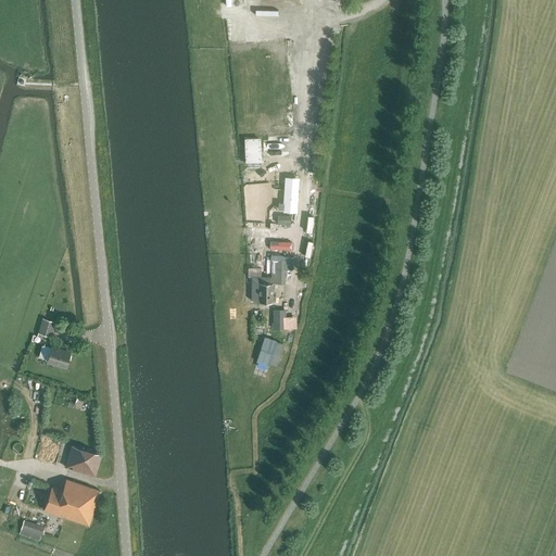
[(258,138),(247,139),(248,164),(260,164),(258,138)]
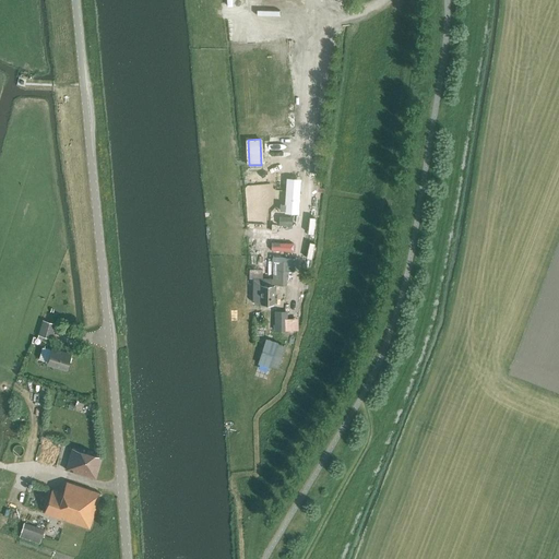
[(287,203),(281,203),(281,211),(298,212),(299,179),(288,178),(287,203)]
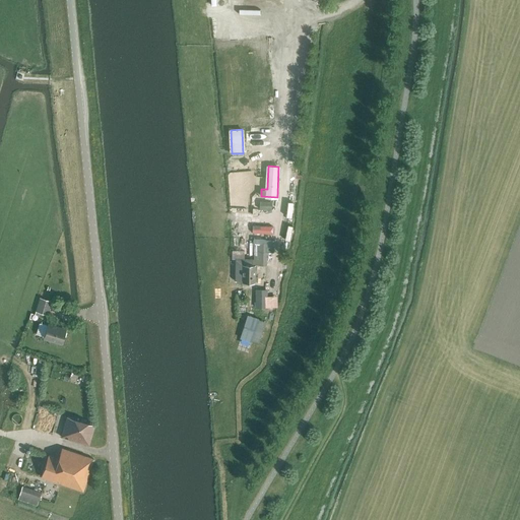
[(253,224),(253,233),(273,234),(274,225),(253,224)]
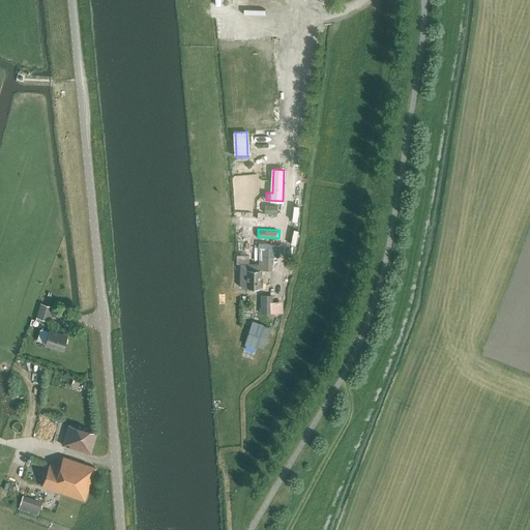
[(240,264),(240,287),(247,287),(247,288),(260,288),(260,270),(271,270),(271,257),(264,257),(264,247),(259,247),(259,270),(258,270),(258,264),(240,264)]
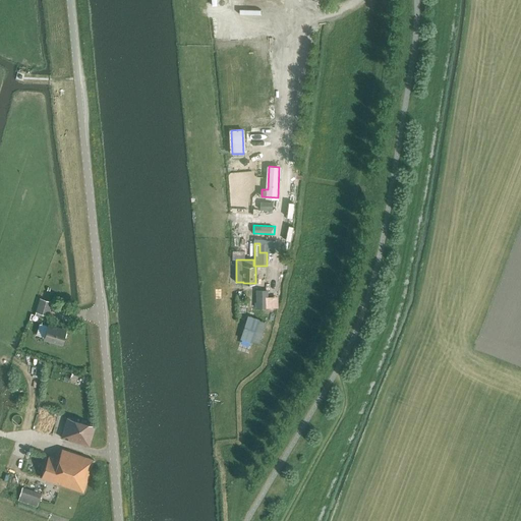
[(256,290),(256,308),(267,308),(267,290),(256,290)]
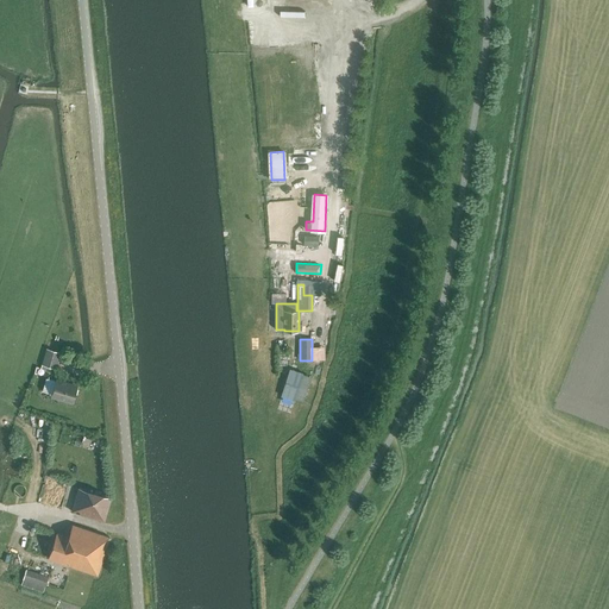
[(46,349),(42,365),(54,369),(58,352),(46,349)]
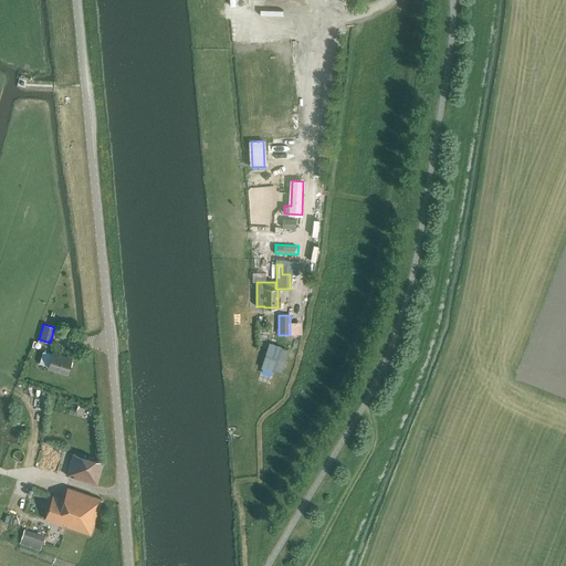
[(270,343),(262,368),(273,371),(281,347),(270,343)]
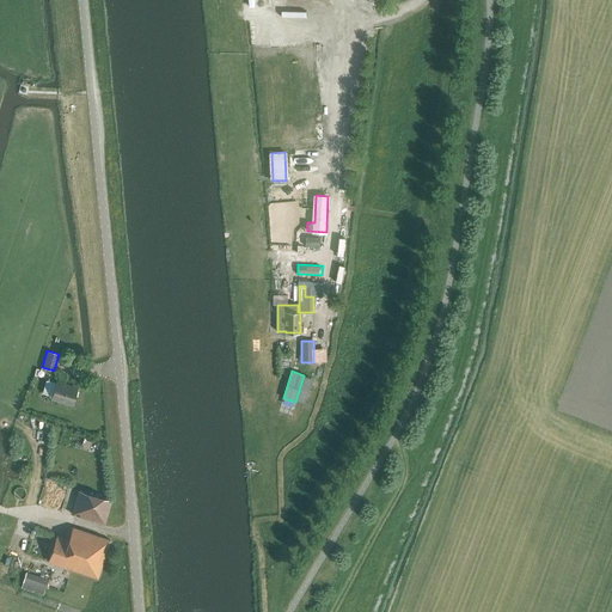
[(56,383),(56,384),(47,380),(43,393),(53,396),(53,398),(73,404),(78,390),(56,383)]
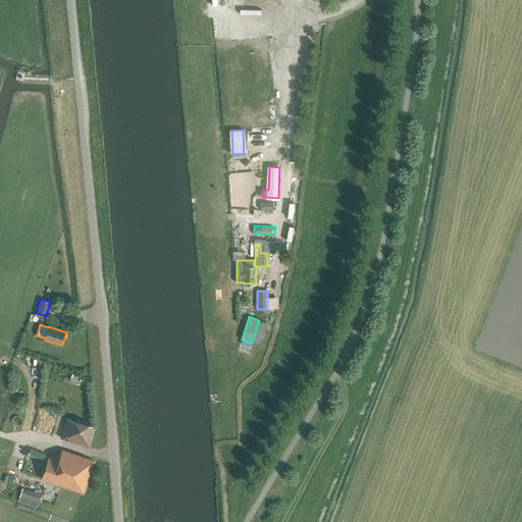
[(94,428),(68,421),(63,437),(70,439),(70,441),(88,447),(94,428)]
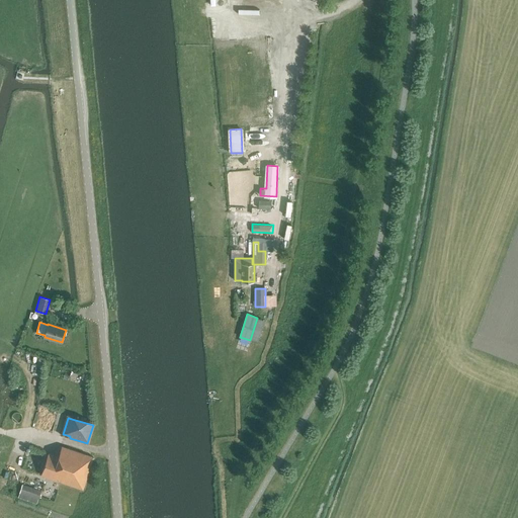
[(58,458),(49,454),(40,477),(83,491),(93,458),(62,448),(58,458)]
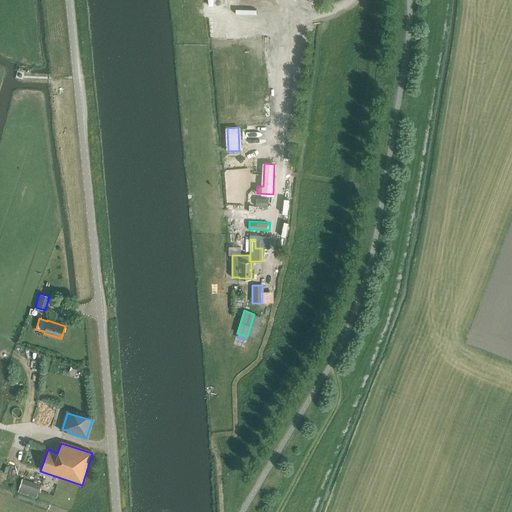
[(18,492),(36,498),(41,485),(22,479),(18,492)]
